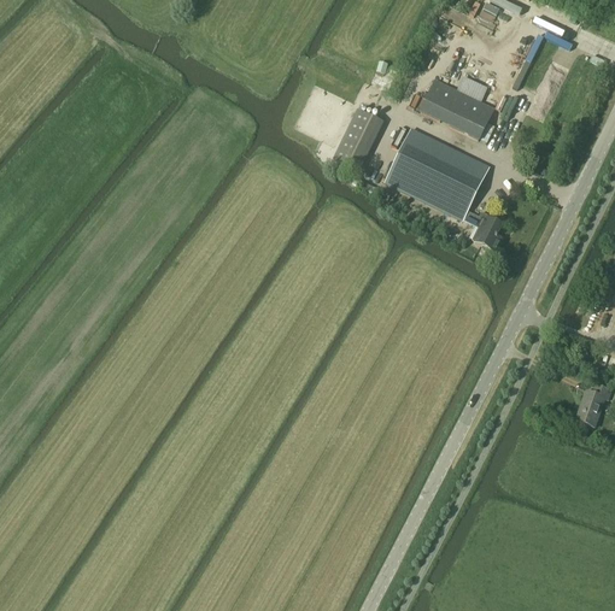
[(468,75),(461,89),(497,106),(503,92),(468,75)]
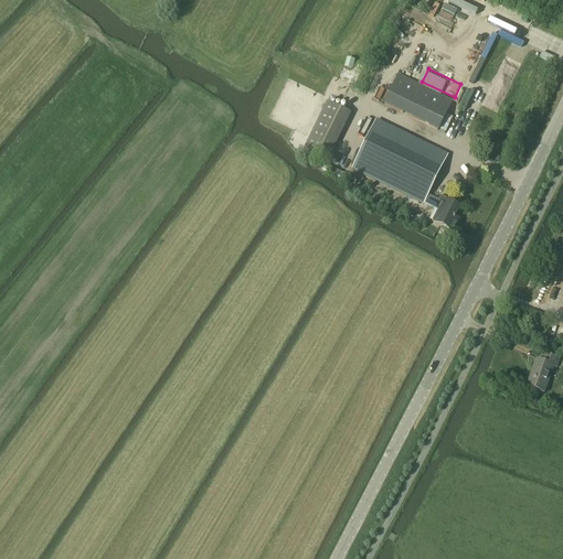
[(455,97),(422,82),(400,71),(385,100),(441,127),(455,97)]
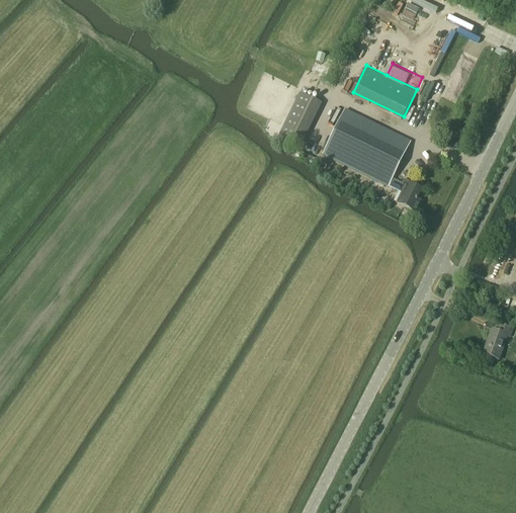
[(299,88),(280,131),(303,140),(322,98),(299,88)]
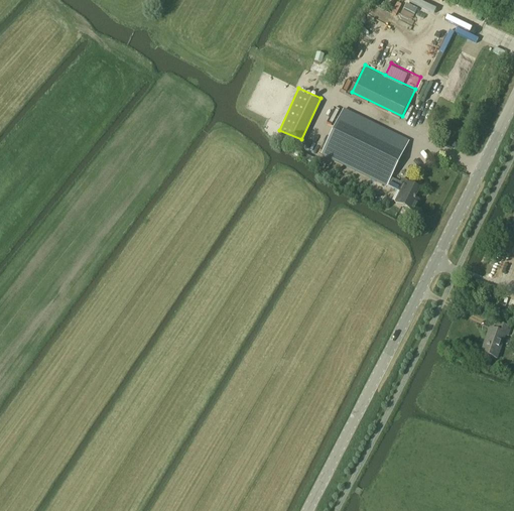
[(388,182),(392,174),(411,137),(345,104),(322,151),(388,183),(388,182)]
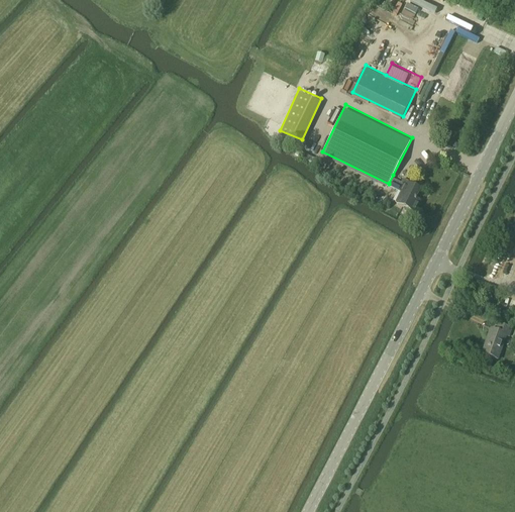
[(319,163),(326,166),(329,162),(322,158),(319,163)]
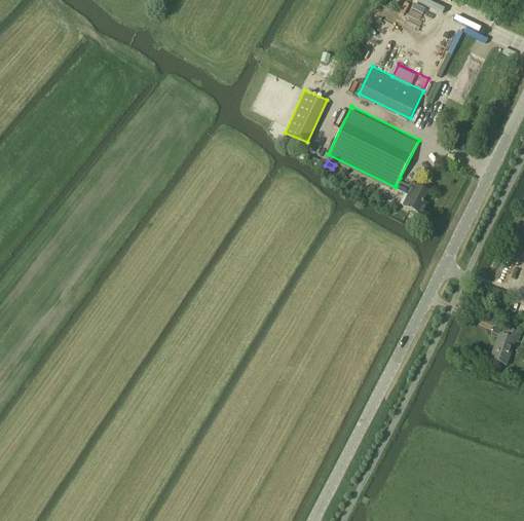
[(400,178),(396,186),(411,193),(406,205),(413,208),(412,209),(413,211),(417,213),(420,212),(420,211),(422,212),(427,200),(423,198),(427,189),(425,188),(426,185),(412,179),(410,182),(400,178)]
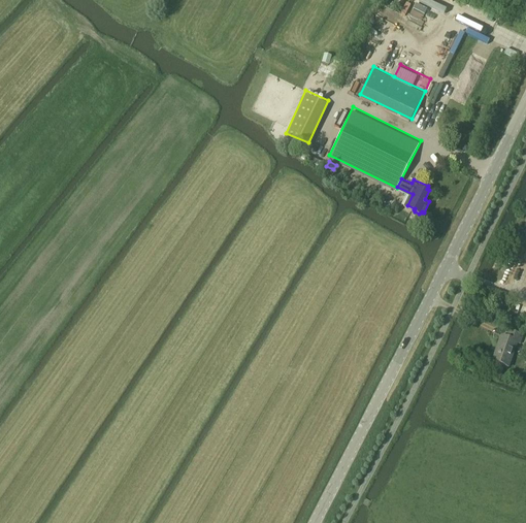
[(511,327),(508,334),(502,332),(494,358),(510,363),(519,338),(521,339),(523,332),(511,327)]
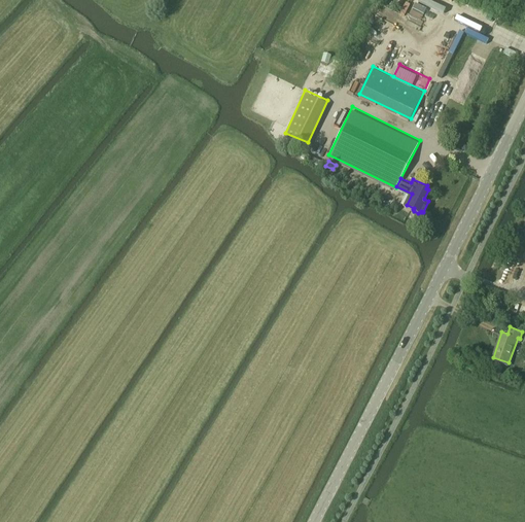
All buildings are outlined.
